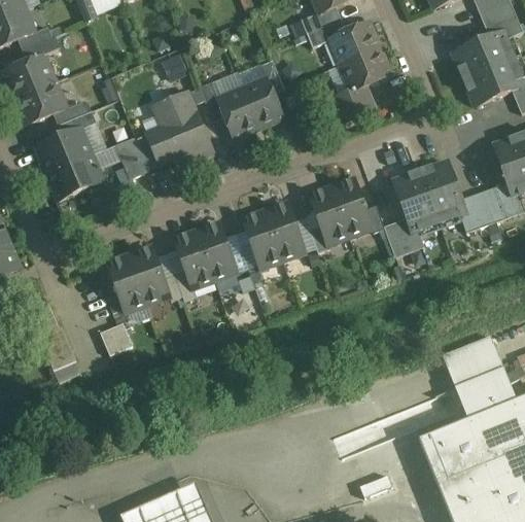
[(0,18),(23,8),(19,0),(0,0),(0,18)]
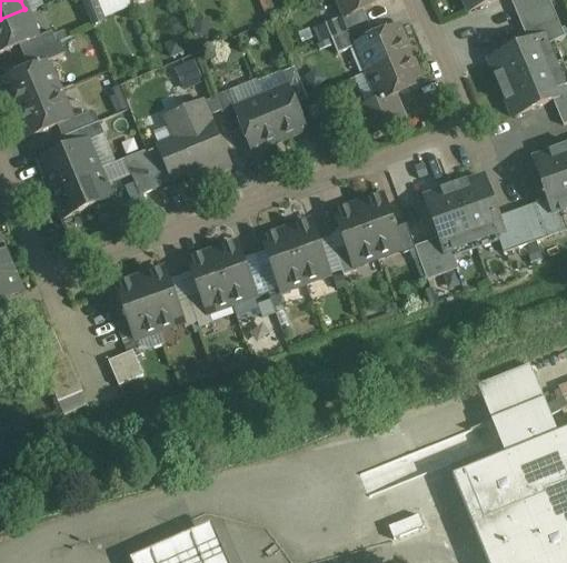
[(80,0),(89,20),(101,14),(95,0),(80,0)]
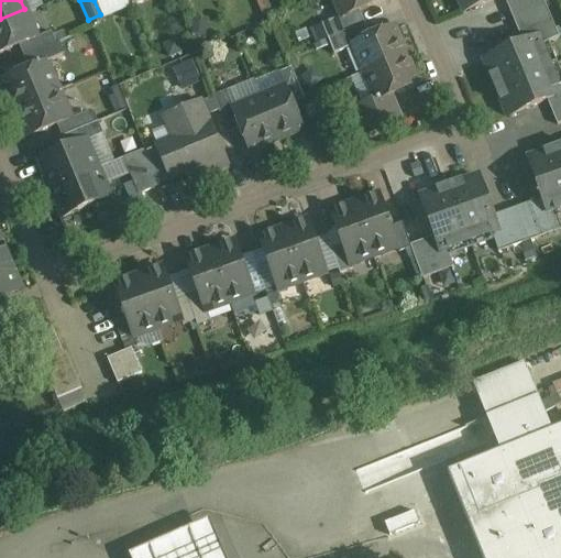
[(332,0),(339,13),(339,14),(356,7),(373,0),(332,0)]
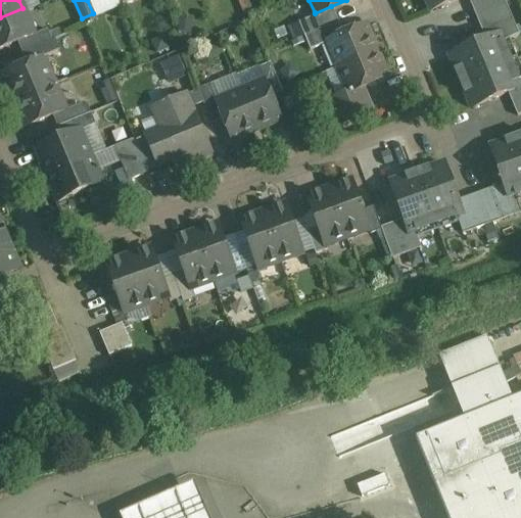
[(468,0),(475,14),(505,2),(504,0),(468,0)]
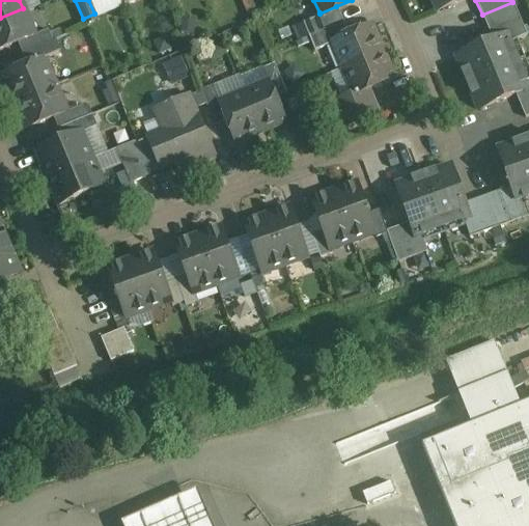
[(512,2),(482,15),(492,37),(506,31),(508,38),(525,31),(512,2)]
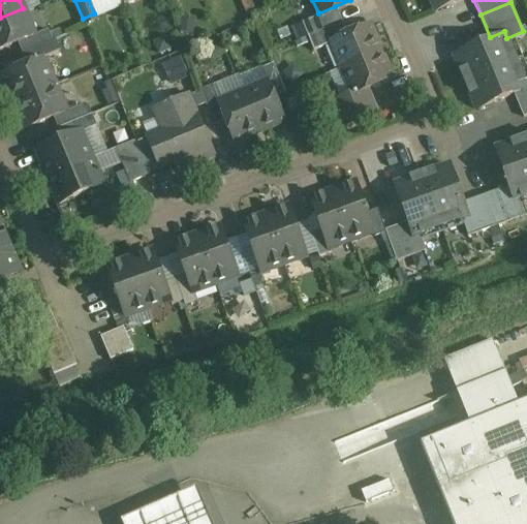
[(335,6),(318,13),(318,12),(301,20),(306,33),(340,19),(335,6)]
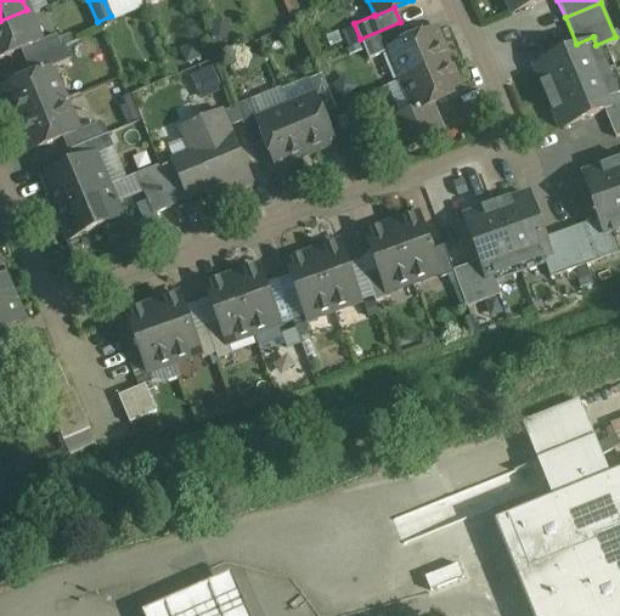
[(27,10),(0,21),(0,52),(18,45),(38,37),(27,10)]
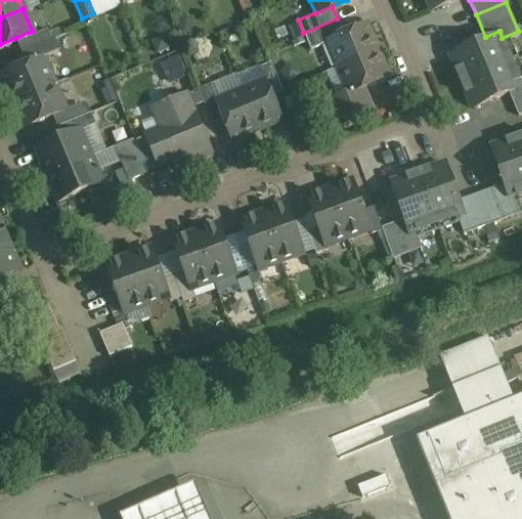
[(337,18),(303,33),(309,46),(327,39),(325,38),(342,31),(337,18)]
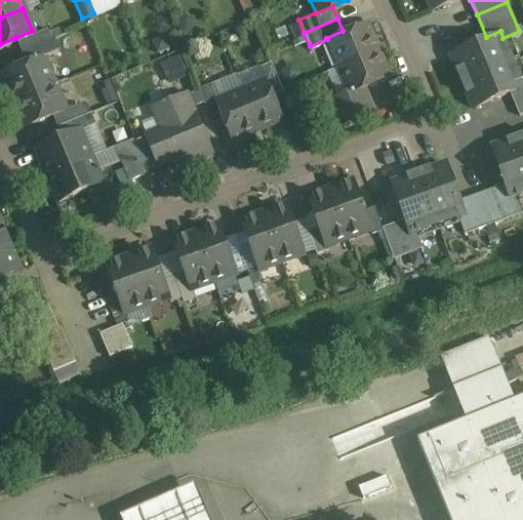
[(343,31),(326,38),(327,39),(337,64),(376,48),(365,22),(343,31)]
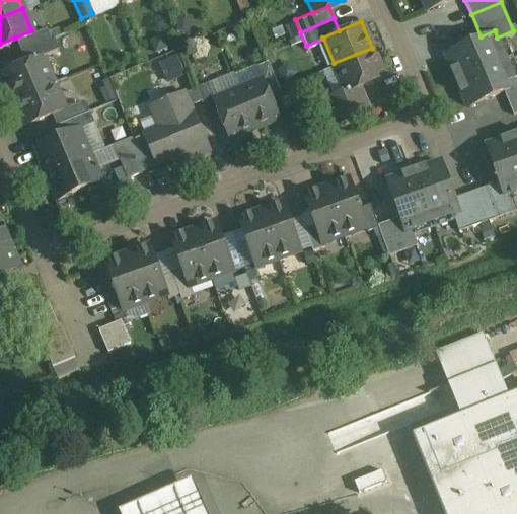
[(31,30),(15,38),(20,49),(50,37),(46,25),(31,30)]
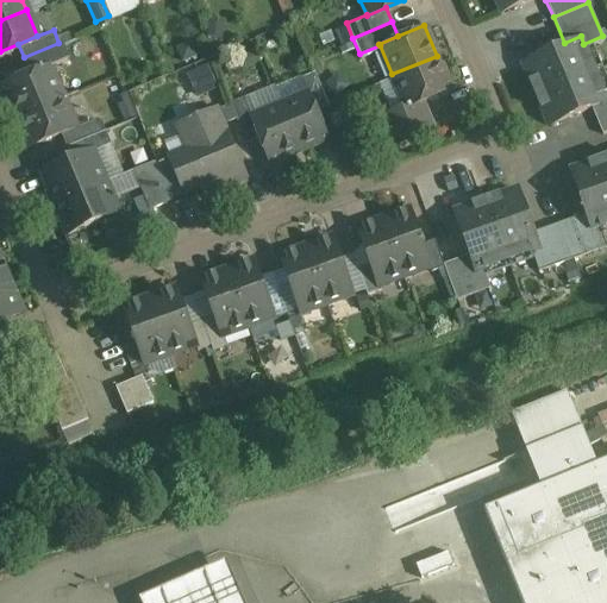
[(564,43),(521,61),(534,92),(593,67),(583,44),(581,36),(564,43)]
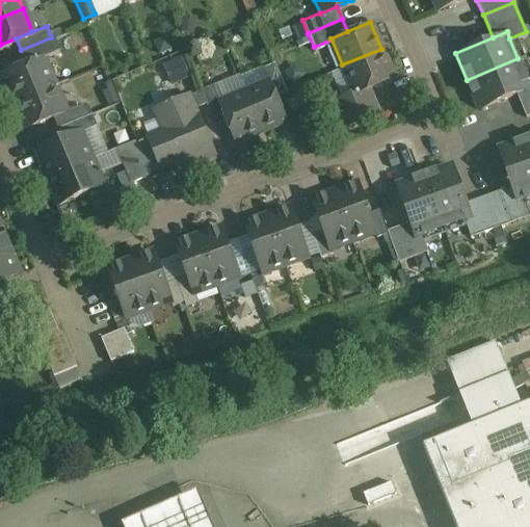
[(51,37),(21,50),(26,61),(42,55),(56,49),(51,37)]
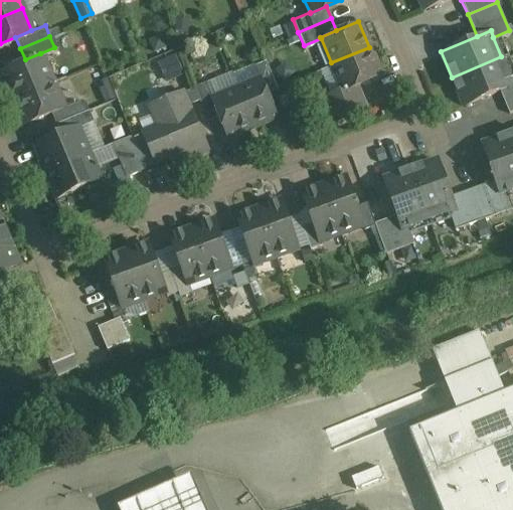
[(369,47),(331,62),(341,88),(342,89),(355,83),(380,72),(369,47)]
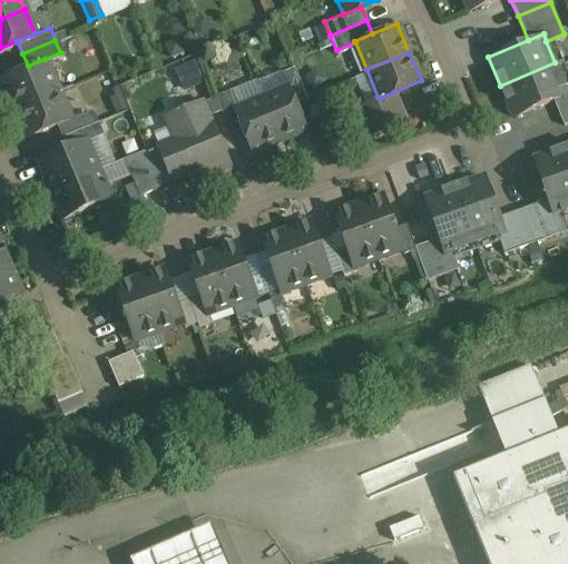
[(176,61),(180,82),(201,78),(196,57),(176,61)]
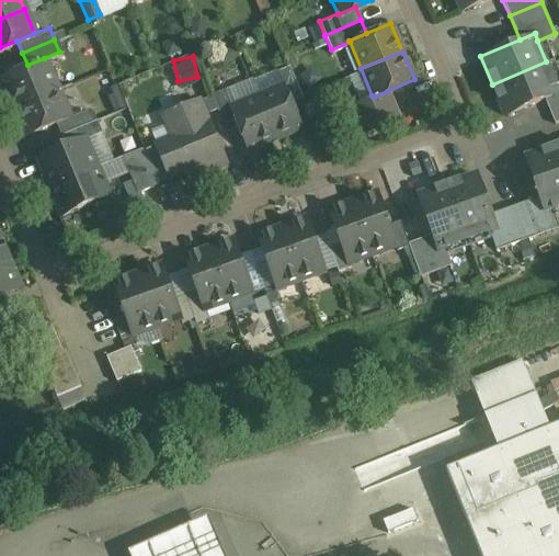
[(27,65),(3,76),(14,103),(56,87),(44,58),(27,65)]
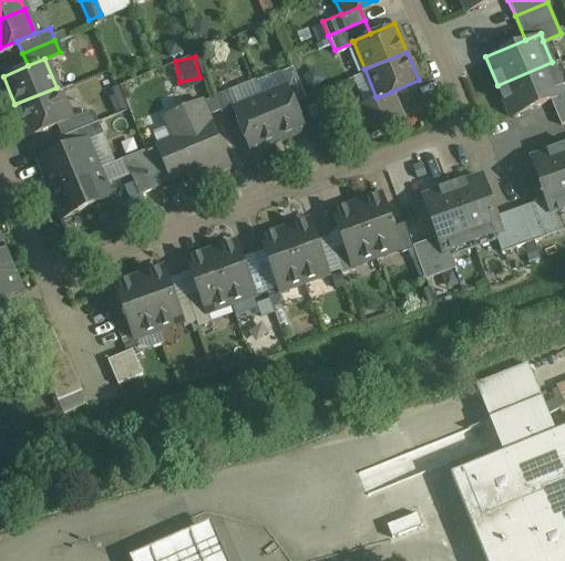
[(552,62),(497,85),(509,113),(564,91),(562,84),(552,62)]
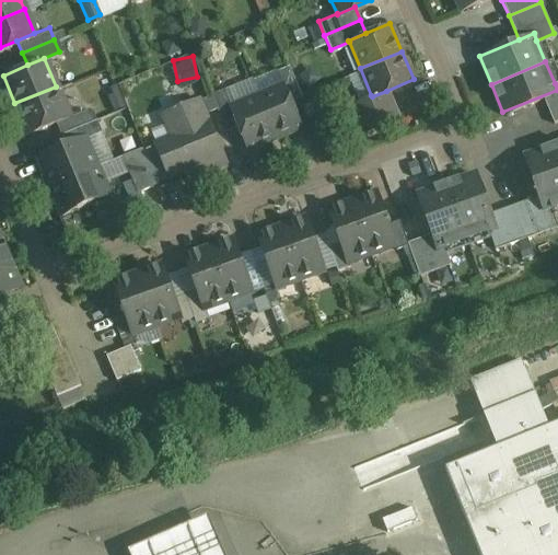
[(301,95),(288,64),(276,68),(281,83),(289,101),(301,95)]
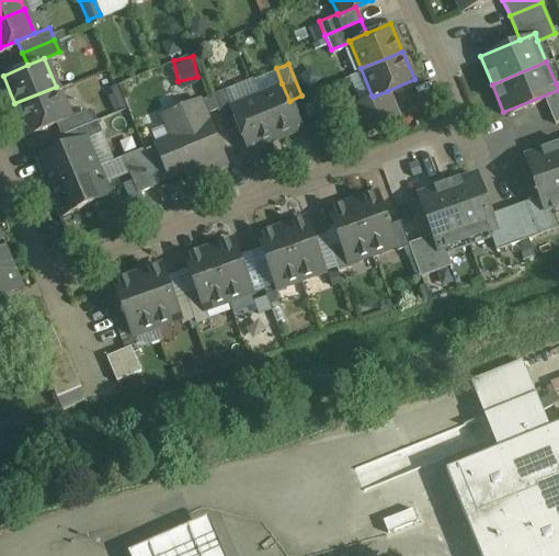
[(558,81),(556,83),(558,90),(543,97),(552,121),(558,117),(558,81)]
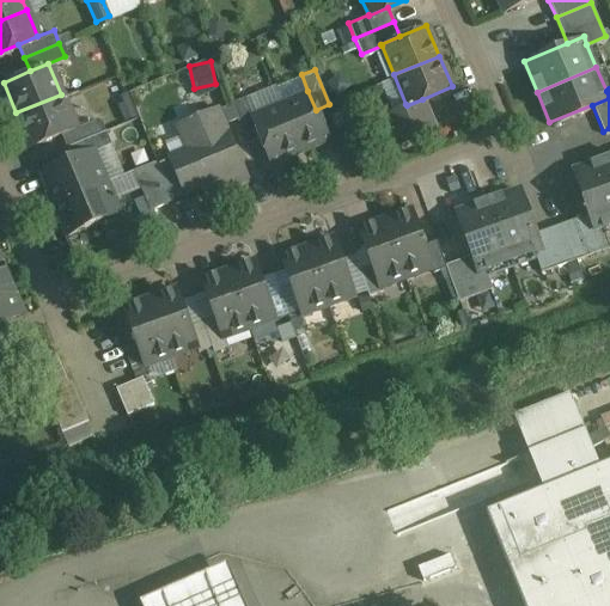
[(316,110),(307,91),(281,102),(300,147),(327,136),(316,110)]
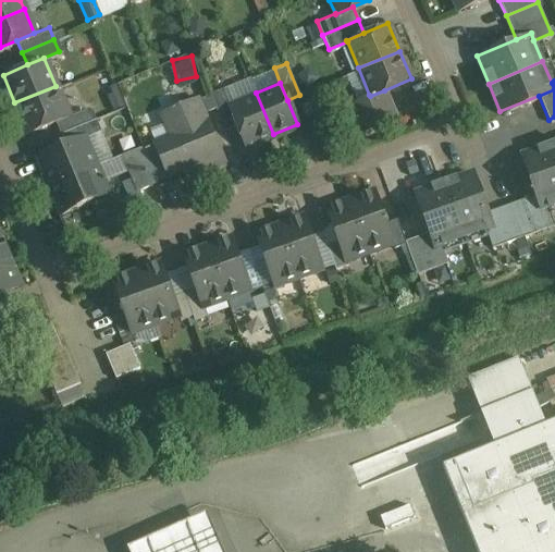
[(56,86),(14,102),(26,131),(54,120),(68,113),(56,86)]
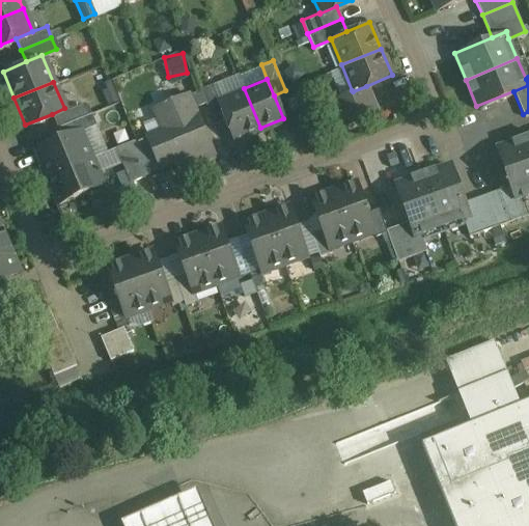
[(212,82),(199,87),(213,122),(225,117),(217,100),(218,99),(212,82)]
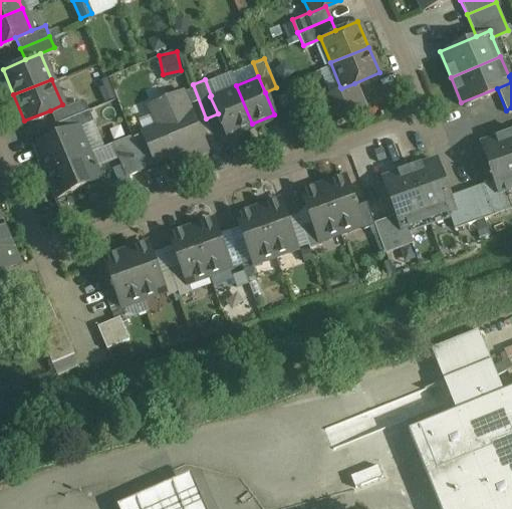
[(354,83),(341,88),(340,87),(321,96),(331,120),(364,106),(364,105),(363,105),(354,83)]
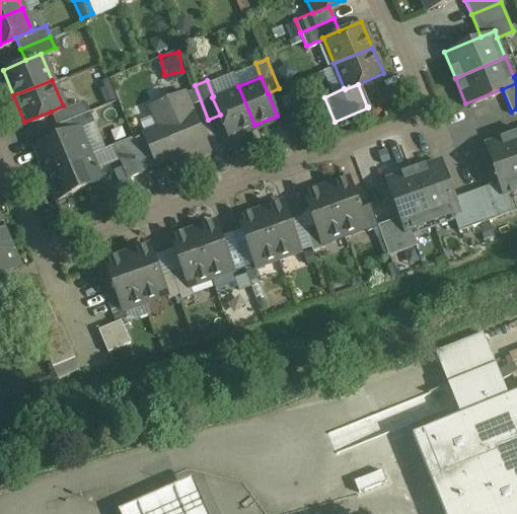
[(213,96),(212,97),(220,115),(228,136),(254,125),(238,86),(213,96)]
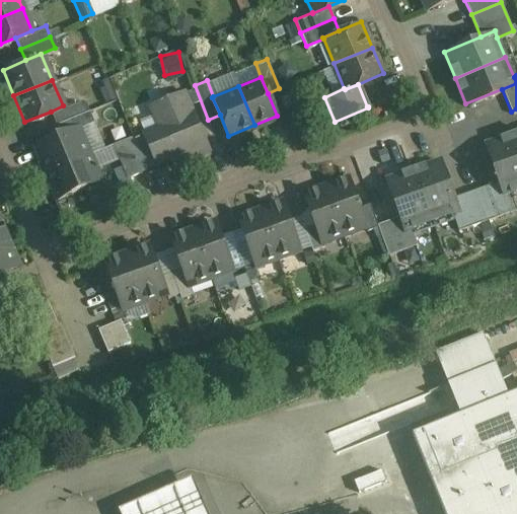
[(183,90),(149,104),(158,125),(143,132),(156,161),(205,141),(183,90)]
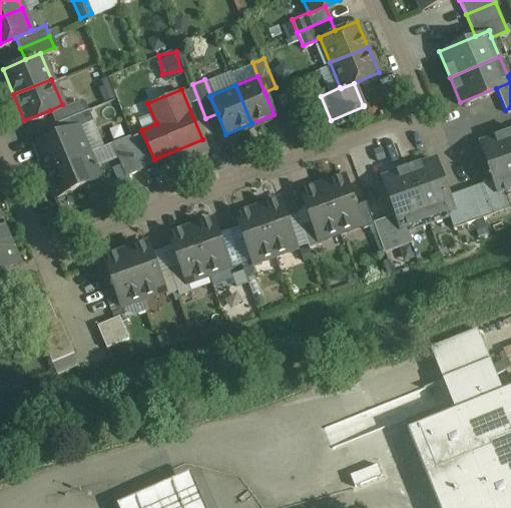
[(62,104),(50,110),(54,121),(84,109),(79,98),(62,104)]
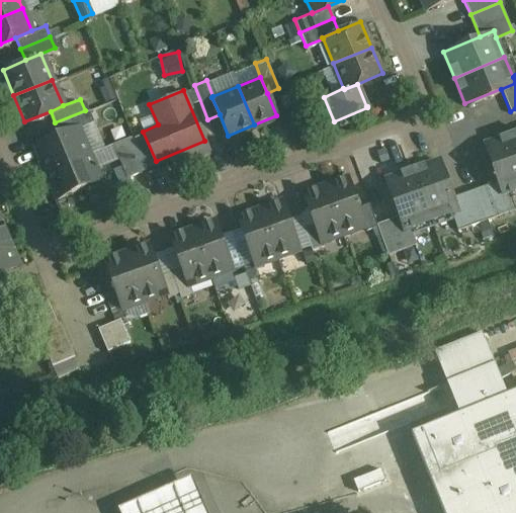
[(85,110),(55,122),(60,134),(78,125),(78,126),(93,119),(88,108),(85,110)]
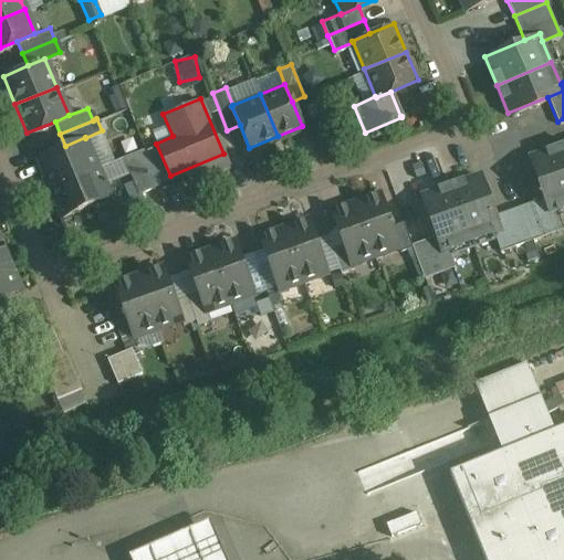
[(65,146),(37,158),(44,176),(47,175),(51,185),(97,166),(85,138),(85,137),(65,146)]
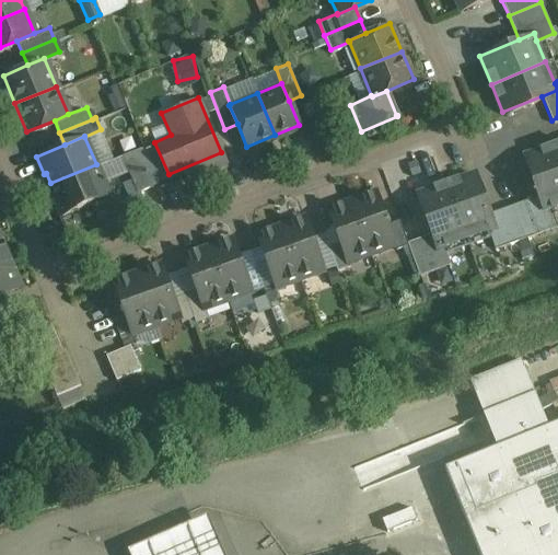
[(169,174),(154,142),(142,147),(157,180),(169,174)]
